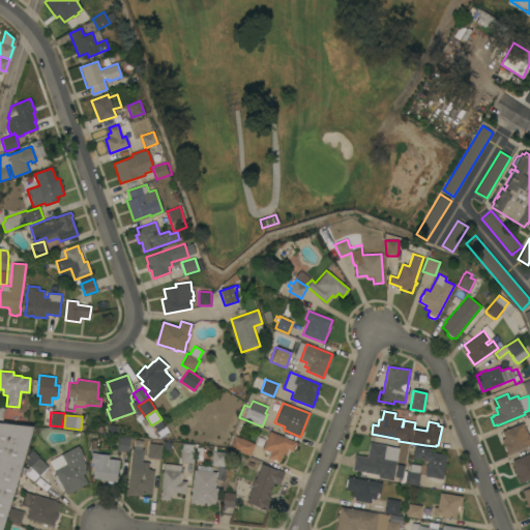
[(153,425),(160,420),(165,427),(157,432),(153,425)]
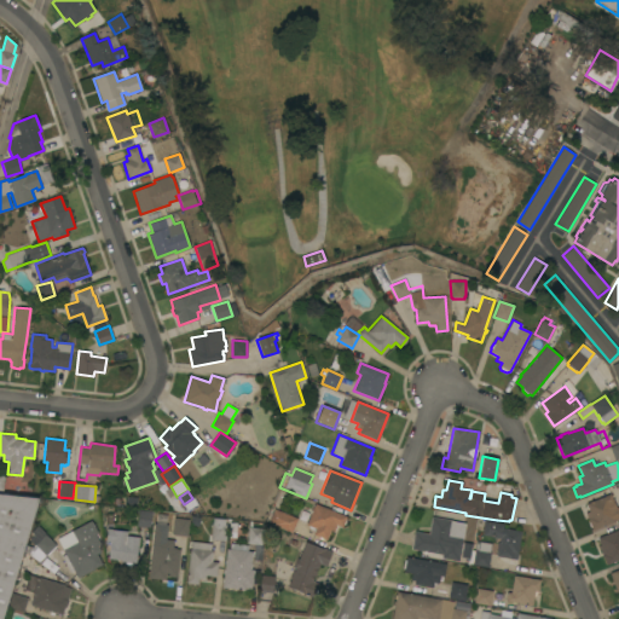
[(0,618),(0,493),(39,498),(1,618),(0,618)]
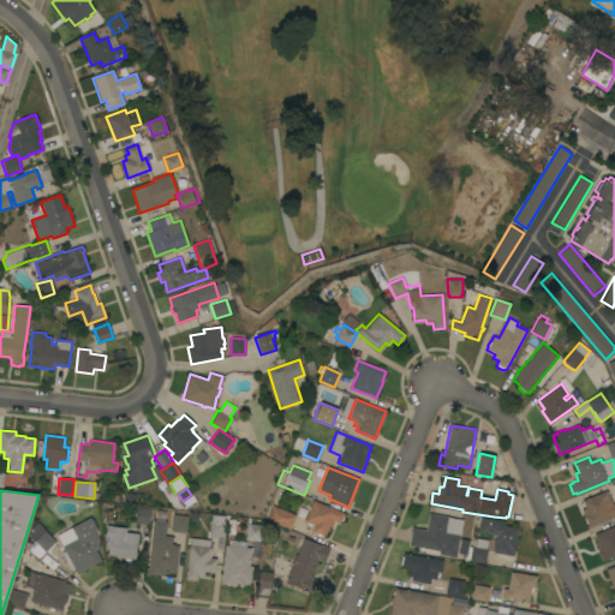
[(614,514),(613,515),(614,517),(589,527),(581,509),(585,508),(583,501),(607,490),(610,500),(607,501),(609,506),(614,503),(614,514)]
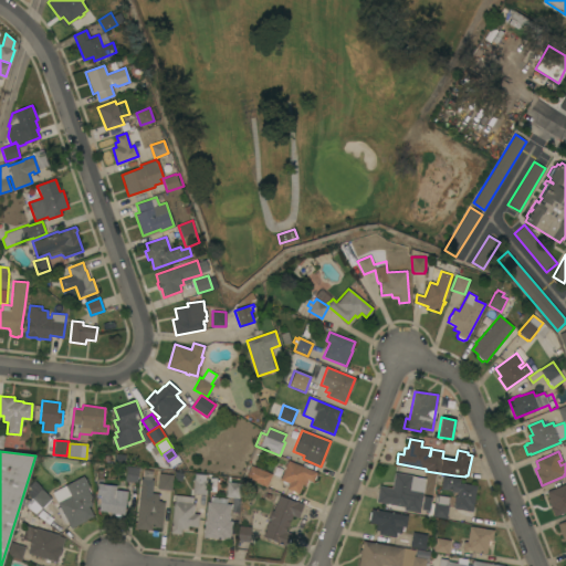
[(317,472),(313,482),(307,480),(305,485),(302,484),(299,493),(286,489),(287,484),(286,484),(286,482),(282,492),(268,486),(272,475),(281,479),(287,460),(317,472)]
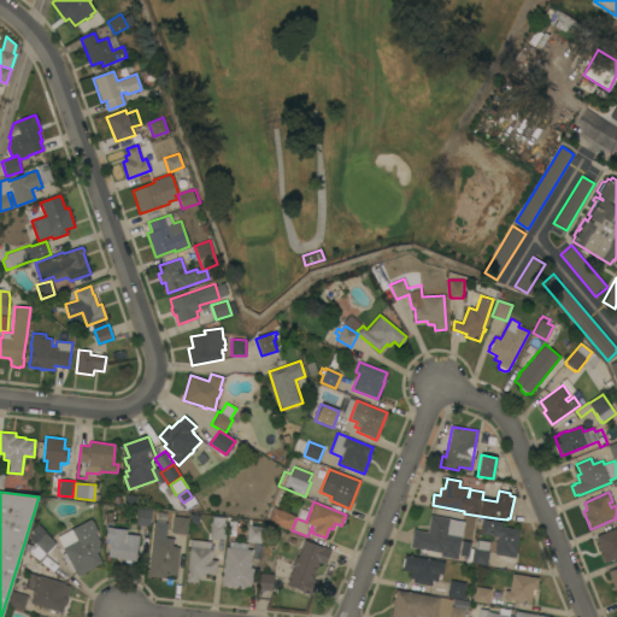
[(297,517),(291,530),(276,526),(277,524),(268,521),(274,507),(297,517)]
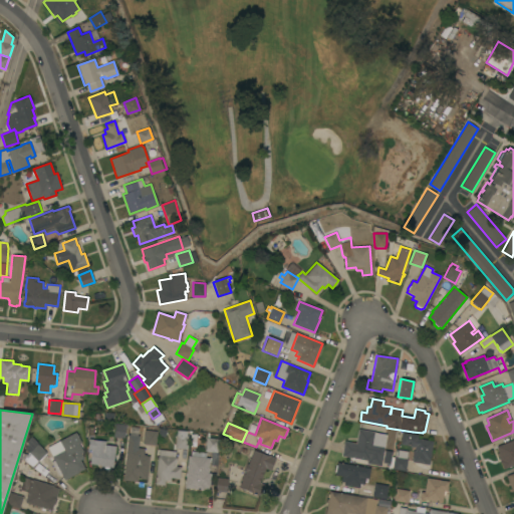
[(126,425),(124,439),(113,437),(115,424),(126,425)]
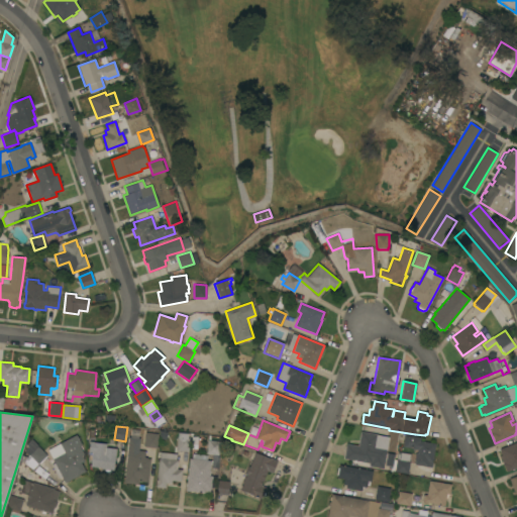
[(369,433),(387,435),(388,428),(370,426),(369,433)]
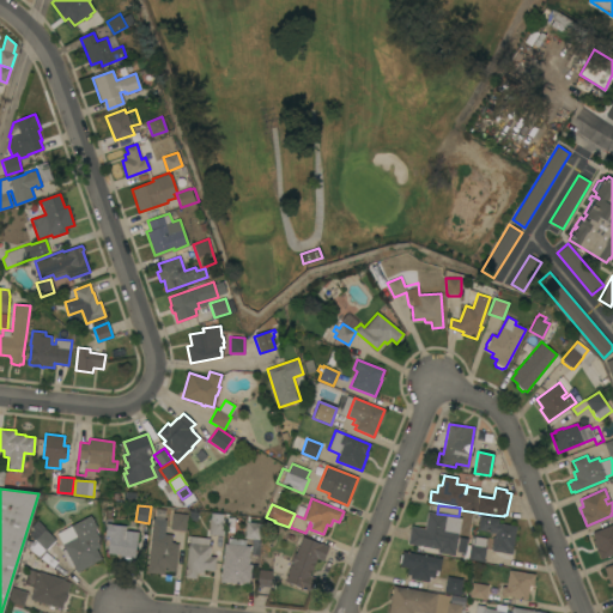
[(407,544),(411,526),(424,528),(428,511),(448,515),(445,529),(459,532),(457,536),(467,539),(465,558),(437,553),(438,550),(407,544)]
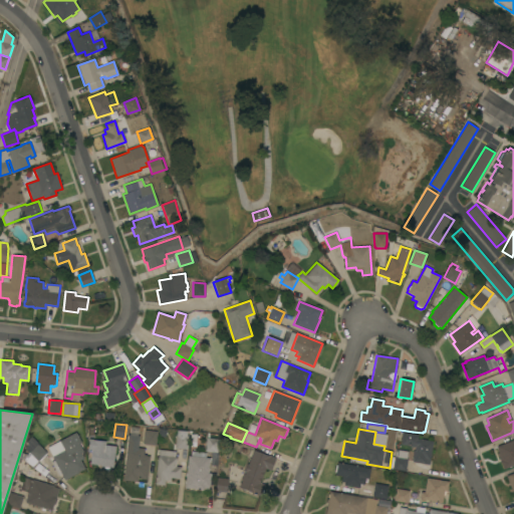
[(143,444),(145,430),(157,431),(156,446),(143,444)]
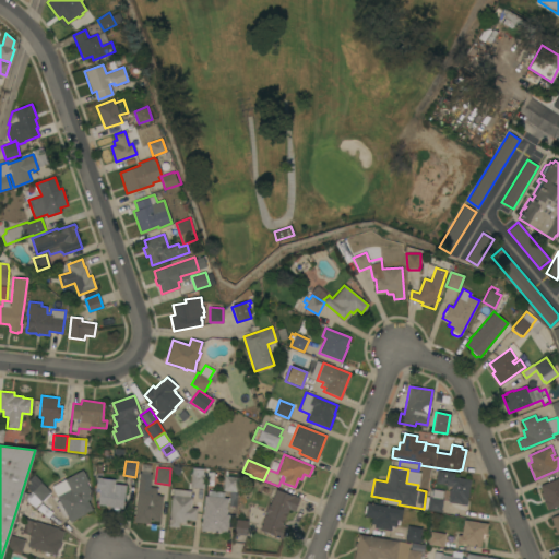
[(206,470),(204,488),(190,487),(192,467),(206,470)]
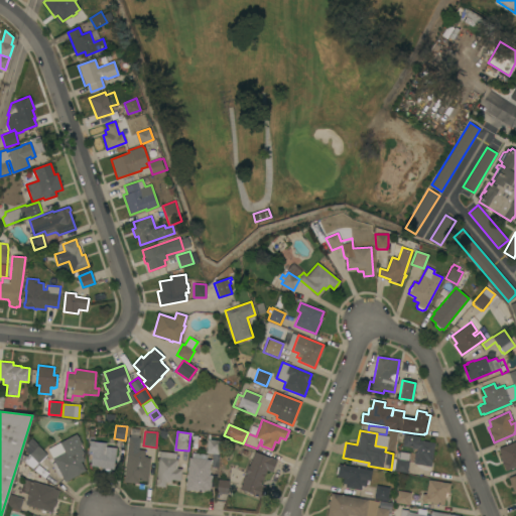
[(430,467),(414,464),(414,460),(413,460),(414,452),(415,452),(416,449),(410,448),(410,447),(402,445),(404,433),(419,436),(419,439),(434,442),(430,467)]
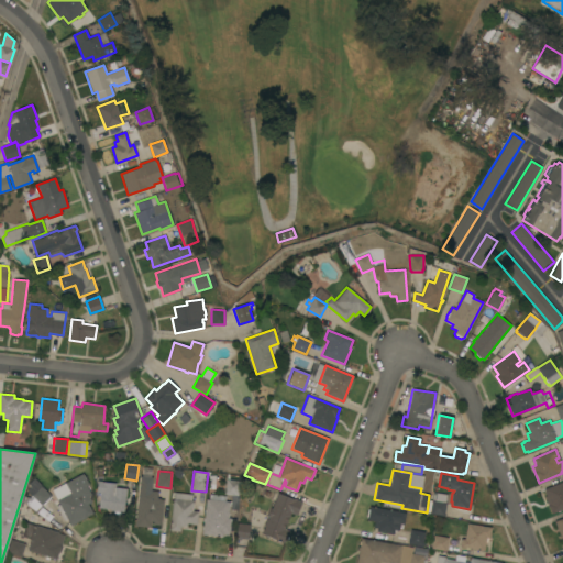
[(85,517),(86,518),(70,526),(67,518),(63,520),(56,506),(59,504),(57,499),(54,493),(67,486),(70,493),(72,493),(66,483),(83,474),(88,484),(86,485),(90,494),(88,496),(90,501),(87,503),(92,514),(85,517)]
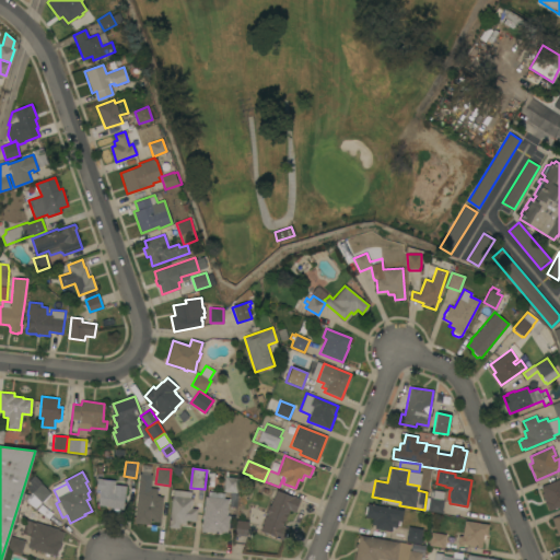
[(238,478),(237,493),(223,491),(225,477),(238,478)]
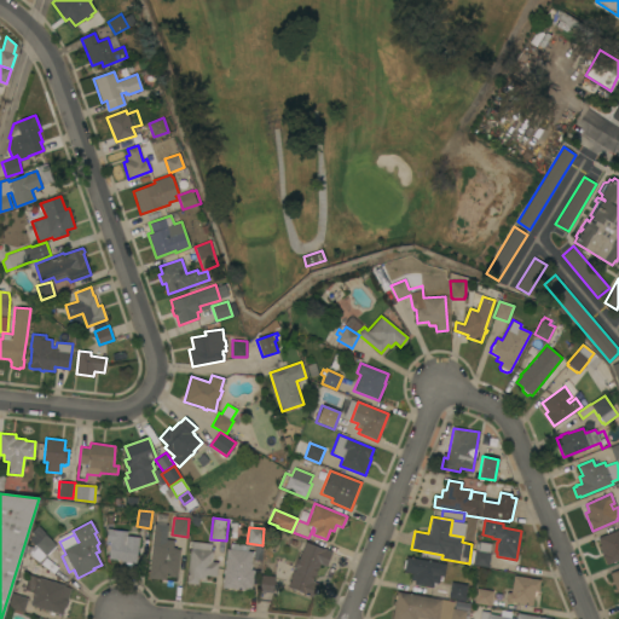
[(133,562),(133,565),(125,563),(125,562),(123,562),(122,563),(120,563),(119,562),(117,560),(109,559),(109,550),(105,550),(105,544),(110,545),(110,543),(105,543),(108,528),(126,531),(126,536),(139,537),(136,563),(133,562)]
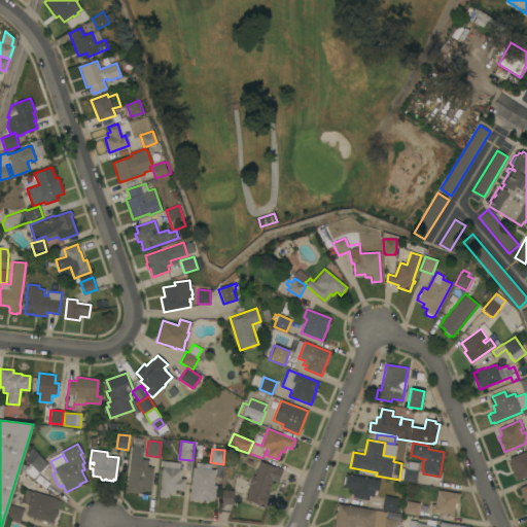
[(526,476),(517,481),(510,464),(511,464),(508,459),(510,458),(510,457),(526,450),(526,476)]
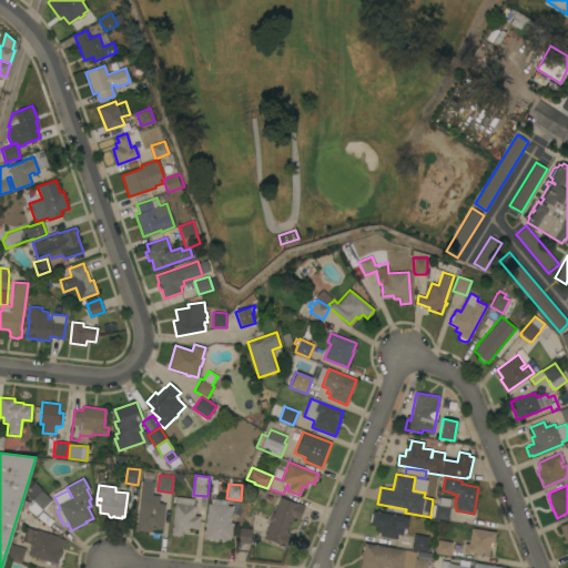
[(51,500),(42,509),(28,496),(38,486),(51,500)]
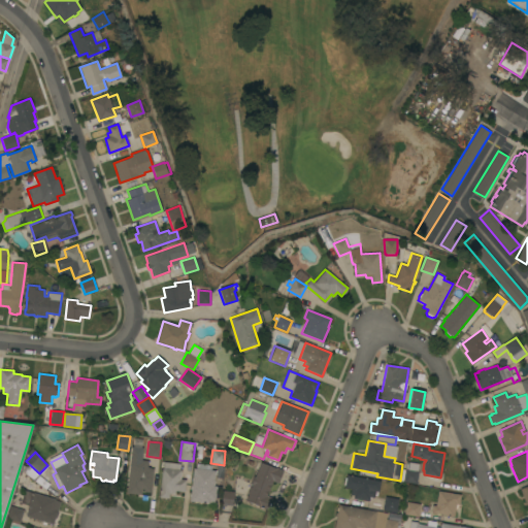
[(141,491),(141,494),(127,493),(130,459),(140,460),(140,458),(144,459),(143,460),(147,461),(147,467),(151,467),(151,468),(154,468),(151,492),(141,491)]
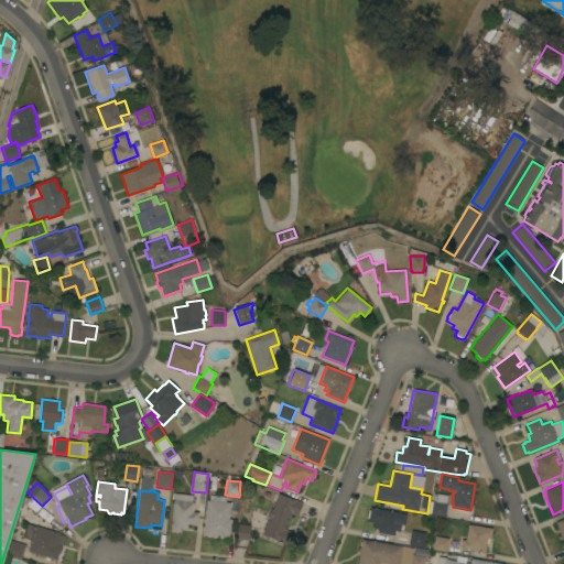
[(434,492),(447,496),(446,503),(447,503),(445,517),(430,514),(434,492)]
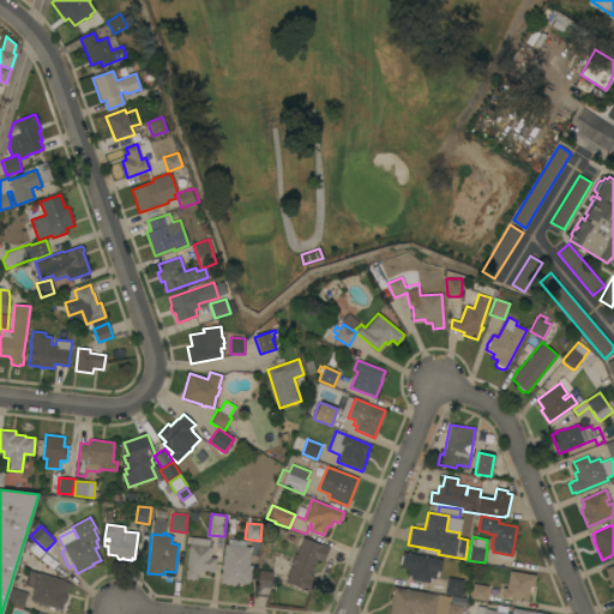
[(188,545),(190,545),(191,537),(210,539),(209,547),(211,547),(210,557),(216,558),(215,572),(204,571),(204,575),(197,573),(196,579),(186,578),(188,545)]
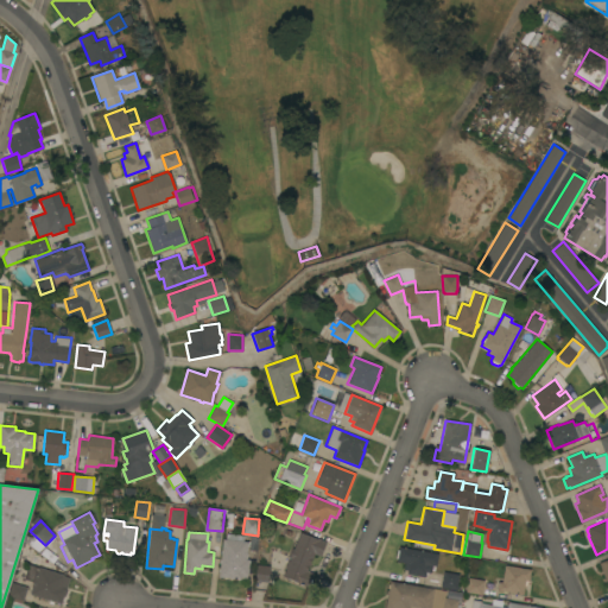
[(308,570),(308,571),(314,574),(308,587),(283,576),(286,569),(285,568),(287,561),(289,562),(290,558),(289,557),(292,548),(293,549),(301,532),(317,539),(318,538),(327,542),(321,556),(314,553),(308,570)]
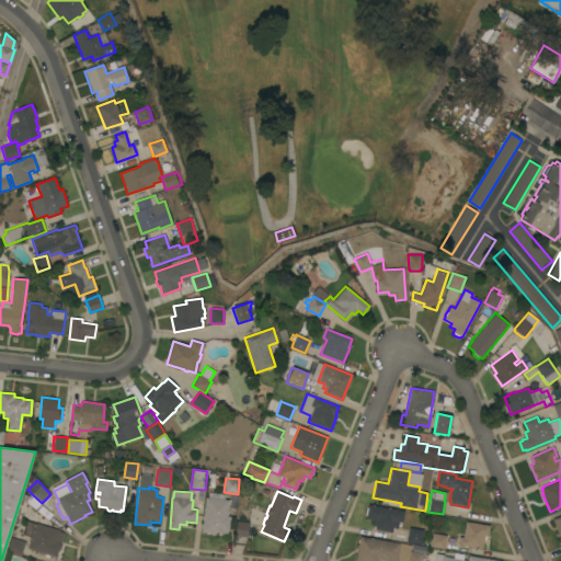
[(205,497),(208,497),(209,492),(225,494),(225,500),(229,500),(227,516),(230,516),(228,536),(202,533),(205,497)]
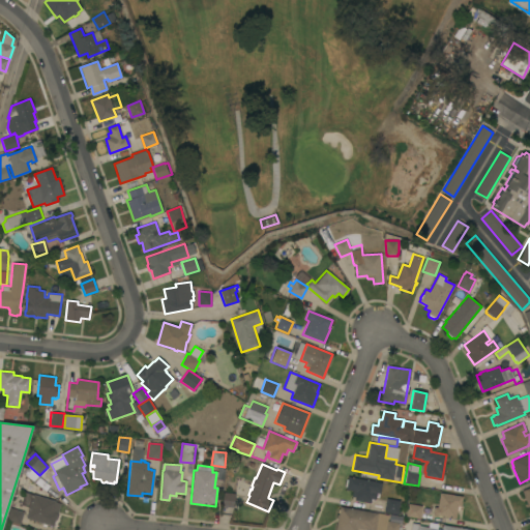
[(382,482),(380,494),(377,493),(376,499),(373,499),(372,501),(371,501),(371,503),(354,500),(354,497),(351,497),(352,491),(346,490),(346,487),(345,487),(347,479),(348,476),(382,482)]
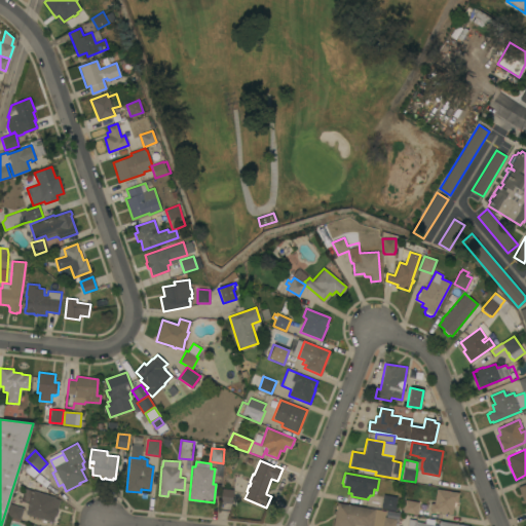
[(52,522),(46,520),(46,523),(42,522),(42,519),(26,514),(30,503),(21,500),(25,488),(54,497),(54,498),(60,499),(57,511),(58,512),(57,515),(54,516),(52,522)]
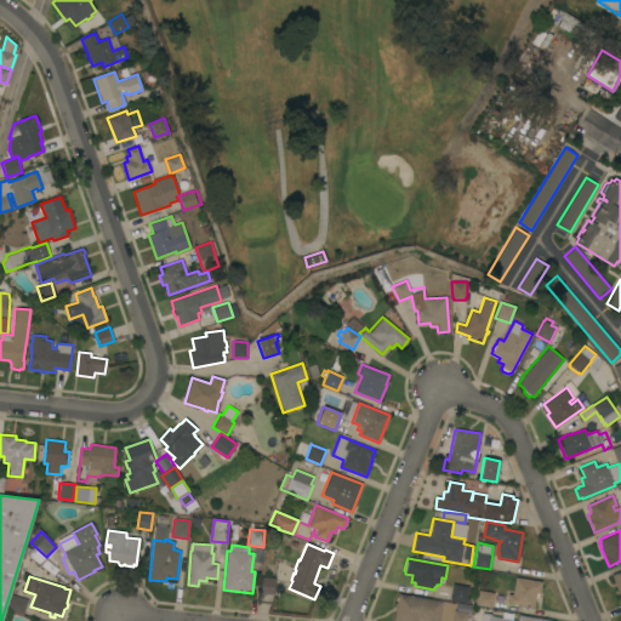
[(262,576),(275,577),(274,594),(261,593),(262,576)]
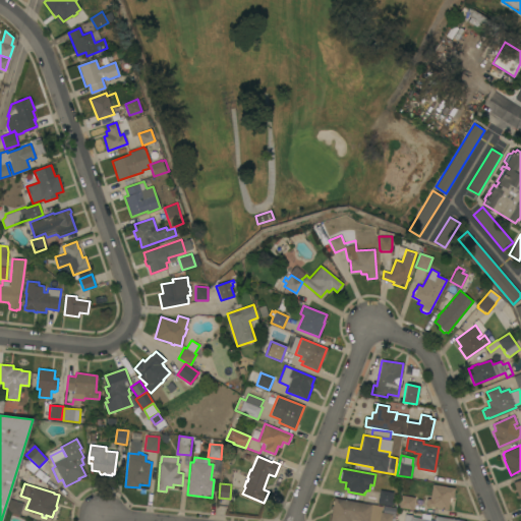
[(426,503),(425,503),(426,501),(427,501),(427,499),(430,499),(432,484),(455,487),(453,498),(452,498),(452,501),(450,502),(449,502),(448,510),(425,506),(426,503)]
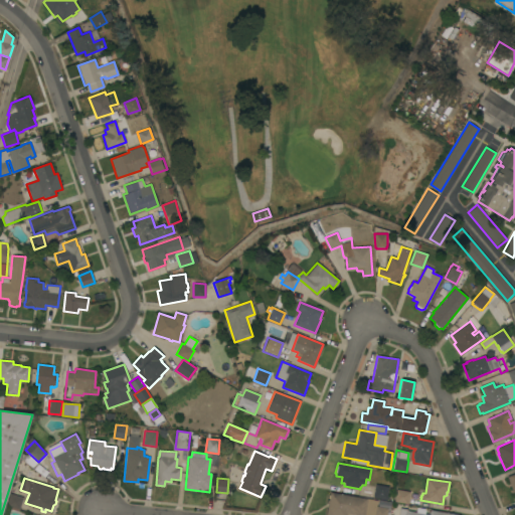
[(389,486),(386,500),(373,498),(375,484),(389,486)]
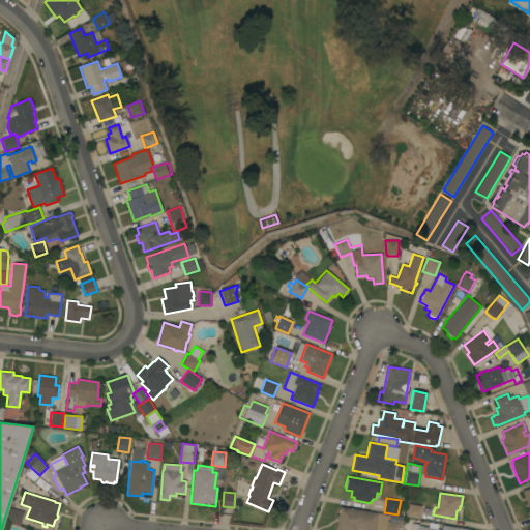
[(419,519),(406,516),(408,503),(421,505),(419,519)]
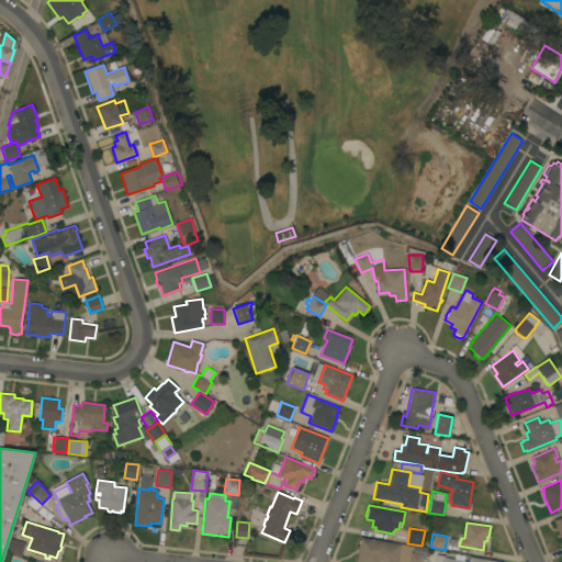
[(401,544),(397,561),(384,561),(379,561),(378,561),(356,561),(359,549),(357,549),(358,546),(359,546),(360,537),(401,544)]
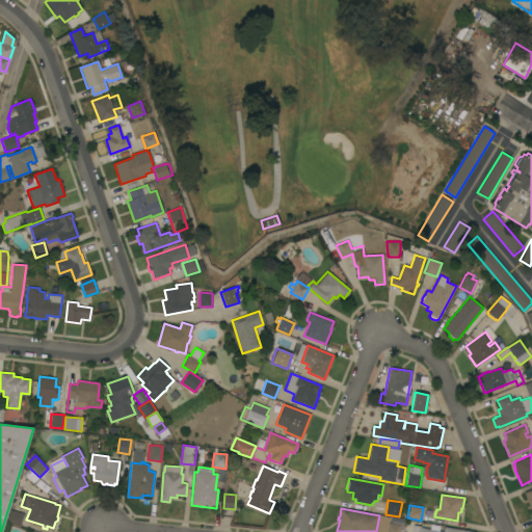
[(24,514),(20,526),(8,523),(12,510),(24,514)]
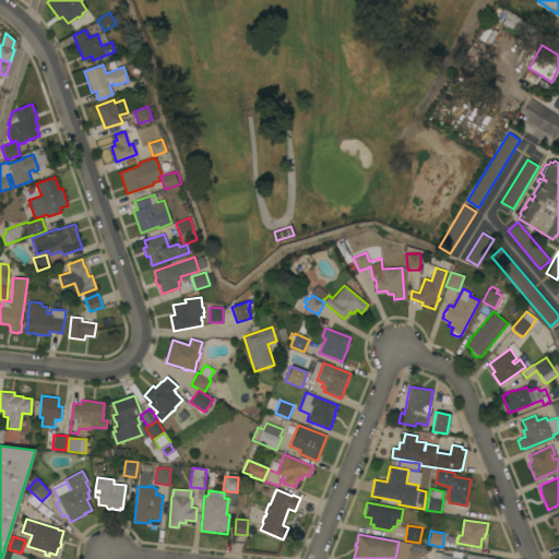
[(411,549),(412,542),(425,544),(424,551),(411,549)]
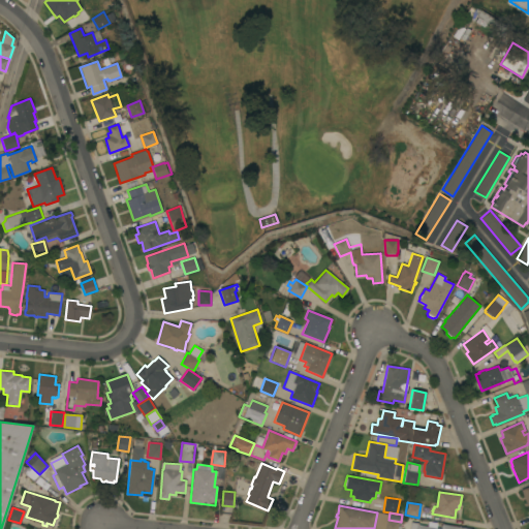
[(383,528),(386,520),(399,522),(397,528),(383,528)]
